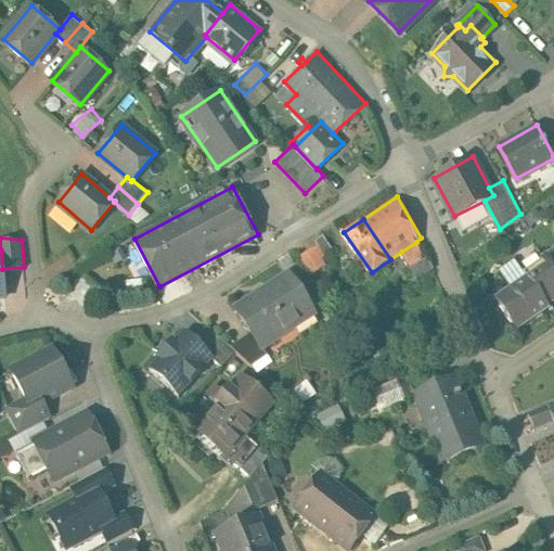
[(424,254),(416,242),(401,252),(409,264),(424,254)]
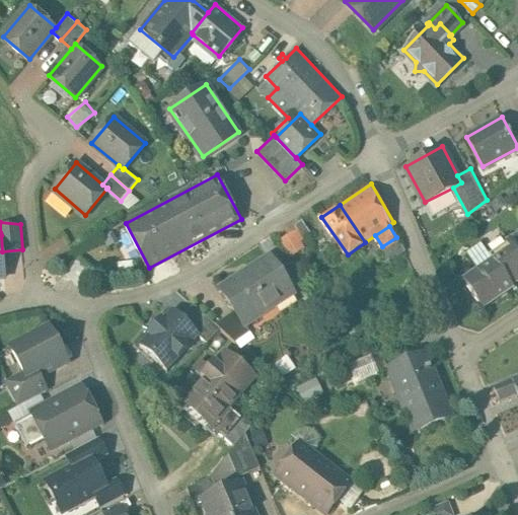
[(508,239),(490,252),(482,241),(466,251),(477,268),(463,278),(484,306),(514,285),(511,282),(517,277),(517,251),(507,236),(506,237),(508,239)]
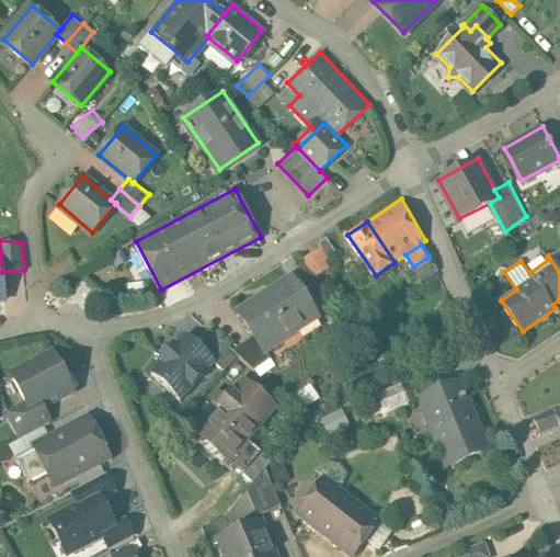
[(293,277),(239,311),(253,334),(263,349),(265,348),(317,315),(293,277)]
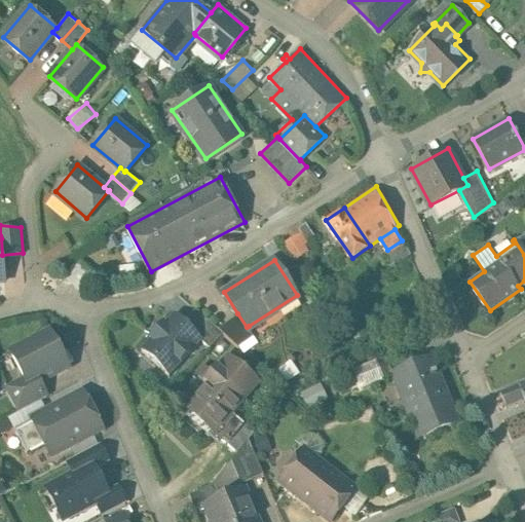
[(219,327),(196,307),(184,320),(202,338),(210,346),(224,332),(219,327)]
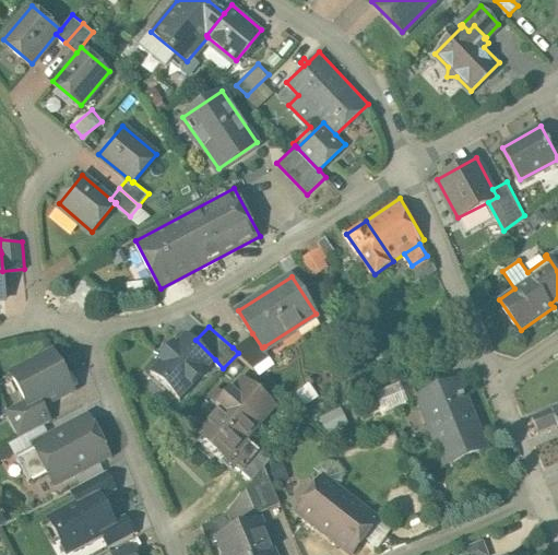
[(186,332),(176,343),(174,341),(159,357),(162,359),(151,370),(180,398),(215,359),(196,340),(186,332)]
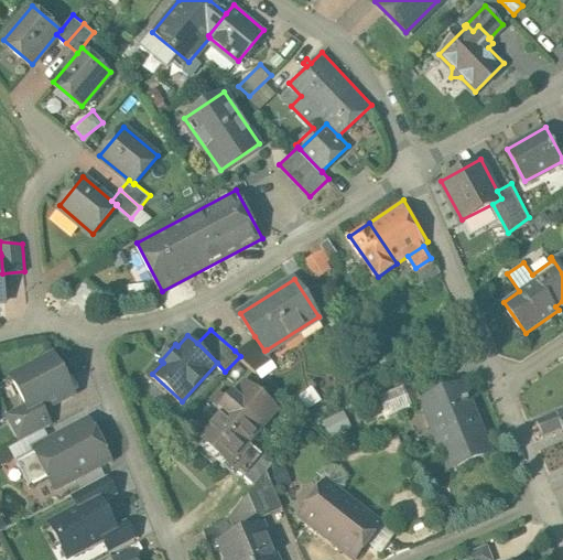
[(235,351),(240,356),(257,372),(273,359),(267,350),(264,351),(255,336),(235,351)]
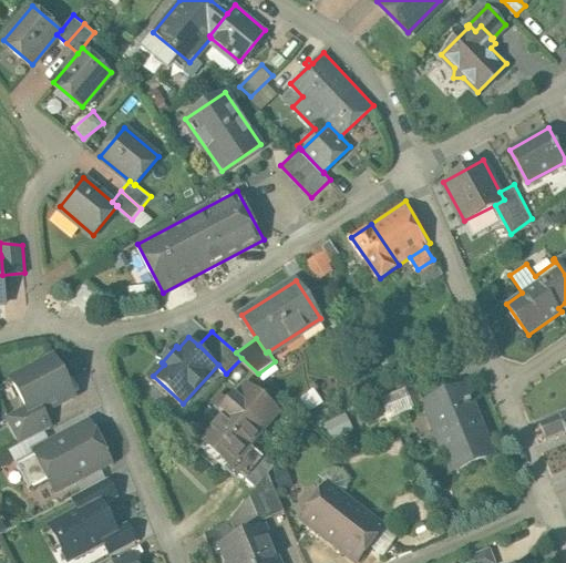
[(53,354),(12,376),(27,403),(33,416),(43,410),(74,395),(53,354)]
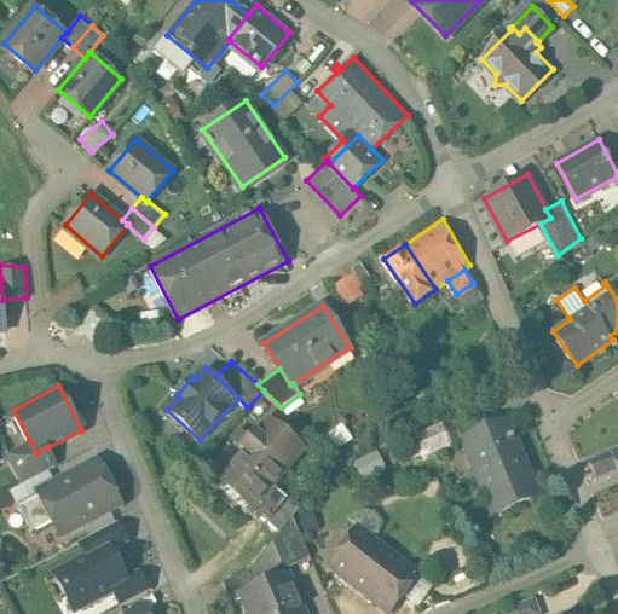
[(305,447),(267,416),(252,434),(242,426),(232,438),(246,450),(220,479),(253,508),(253,507),(273,484),(305,447)]
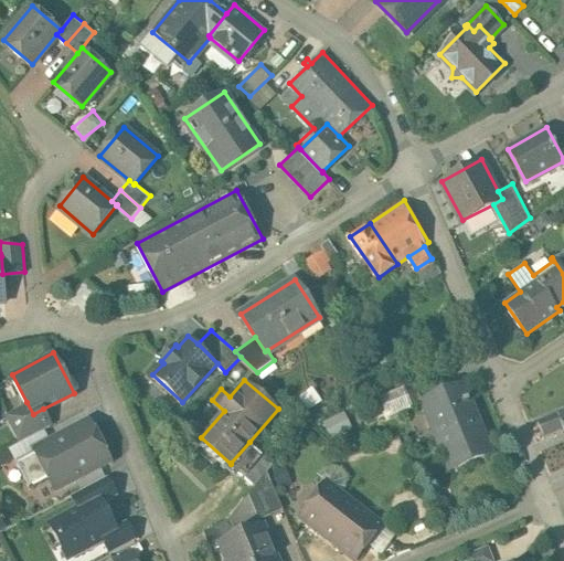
[(465,382),(421,401),(449,469),(493,451),(465,382)]
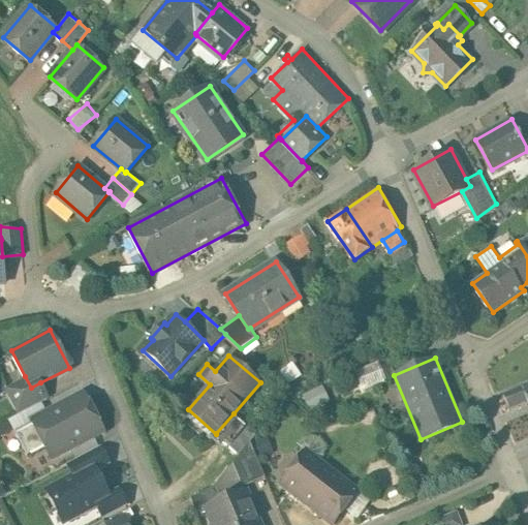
[(25,376),(5,387),(19,412),(40,401),(48,397),(40,382),(31,388),(25,376)]
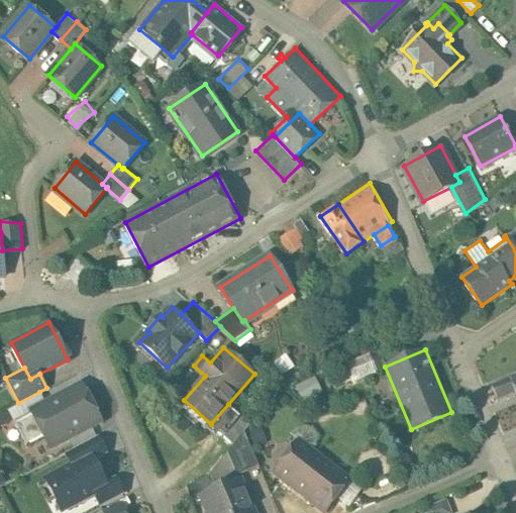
[(303,397),(322,387),(314,373),(296,384),(303,397)]
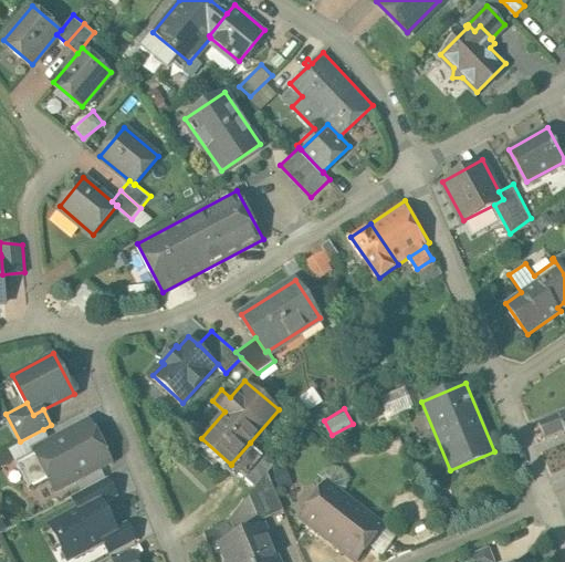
[(292,409),(271,435),(282,445),(299,427),(297,426),(303,419),(292,409)]
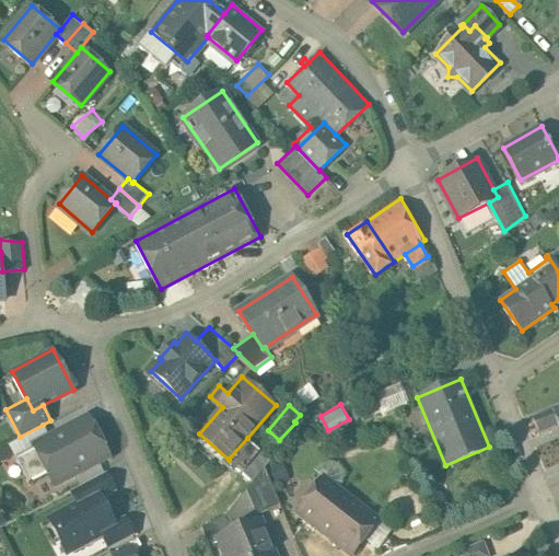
[(558,420),(552,406),(533,415),(539,431),(558,424),(558,420)]
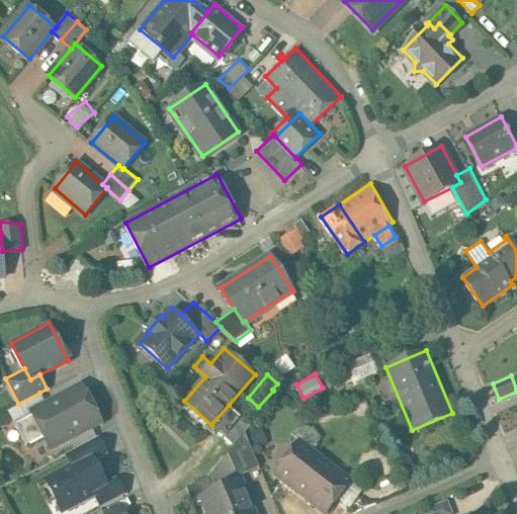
[(46,403),(32,410),(33,412),(16,421),(15,421),(26,443),(45,433),(52,446),(101,420),(82,383),(46,403)]
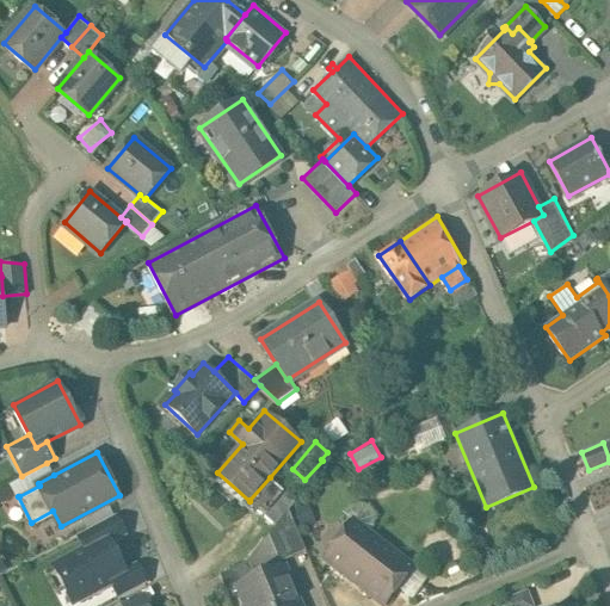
[(22,476),(12,481),(19,496),(39,486),(38,483),(54,475),(47,463),(22,476)]
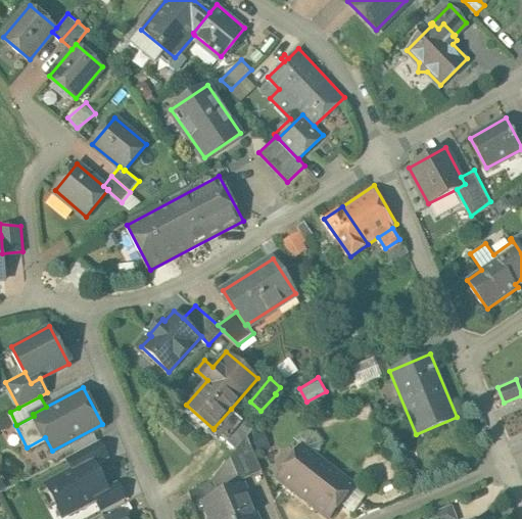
[(254,428),(231,409),(214,428),(237,449),(248,436),(254,428)]
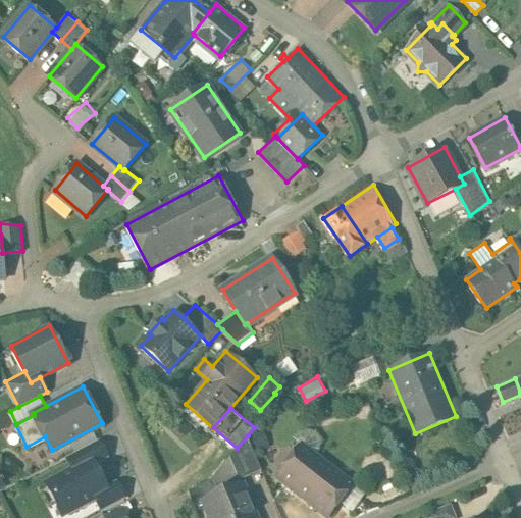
[(253,447),(269,443),(265,429),(250,433),(253,447)]
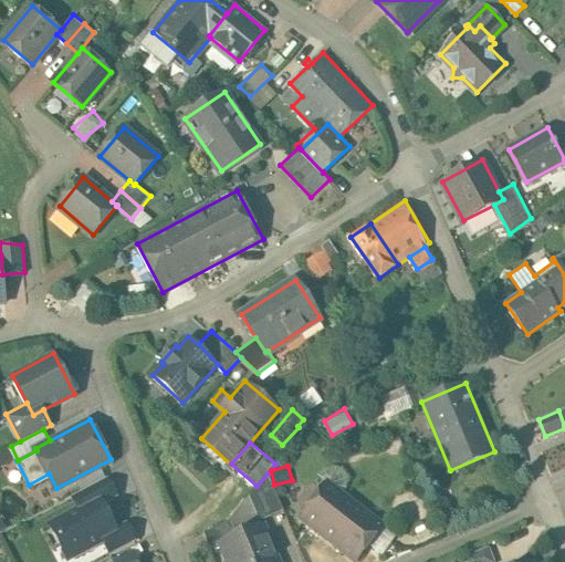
[(257,486),(250,495),(260,520),(284,510),(269,472),(257,486)]
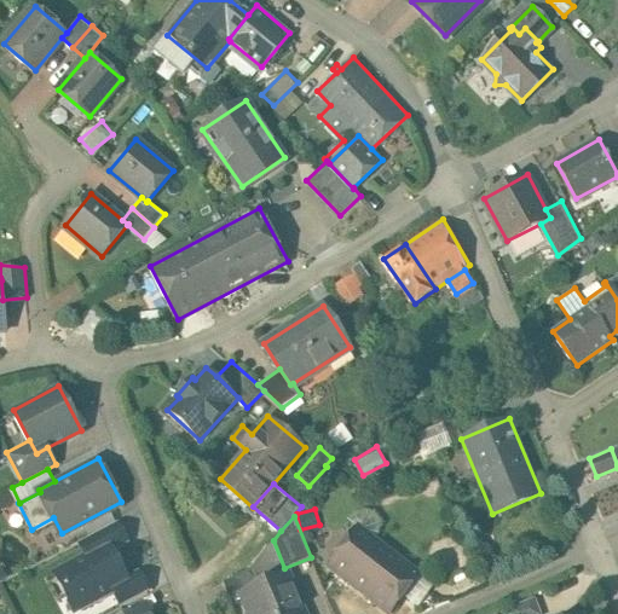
[(117,520),(81,539),(88,554),(109,543),(113,550),(128,542),(117,520)]
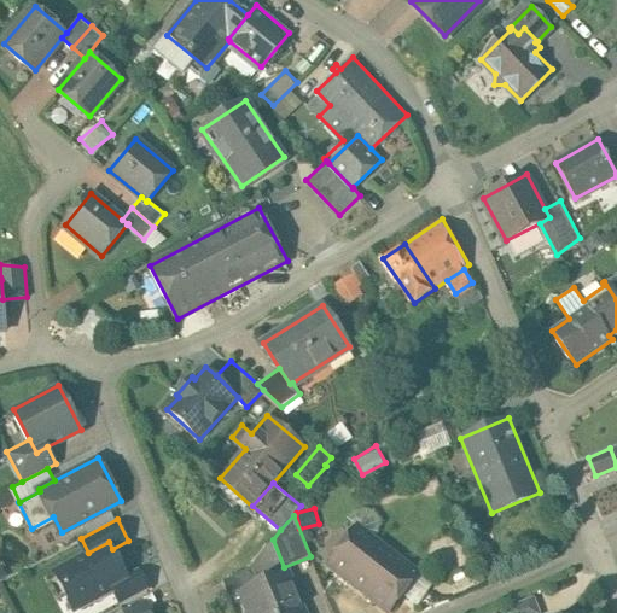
[(419,573),(359,526),(329,565),(359,588),(378,603),(389,612),(419,573)]
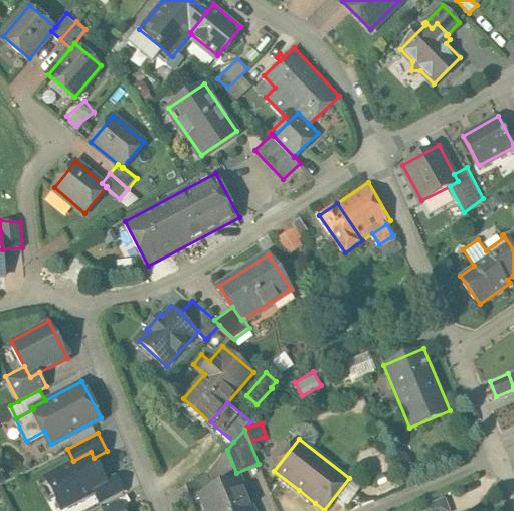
[(216,486),(200,493),(201,494),(207,510),(253,510),(239,477),(238,477),(236,473),(227,450),(210,472),(216,486)]
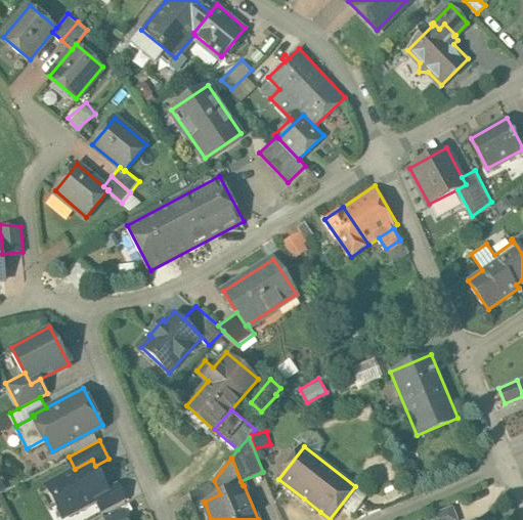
[(75,469),(47,484),(64,516),(97,499),(110,492),(106,487),(95,466),(92,460),(75,469)]
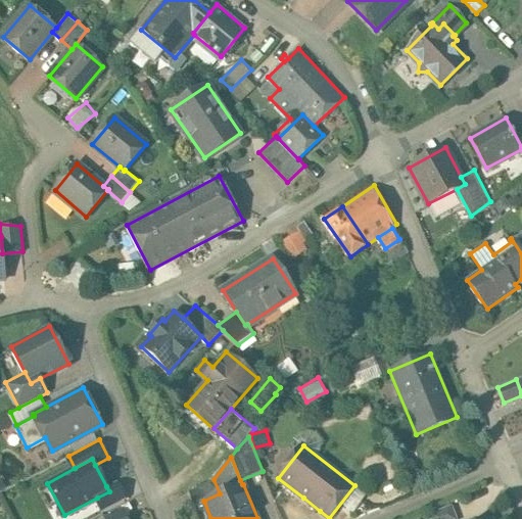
[(214,479),(188,489),(195,506),(204,502),(203,501),(220,493),(214,479)]
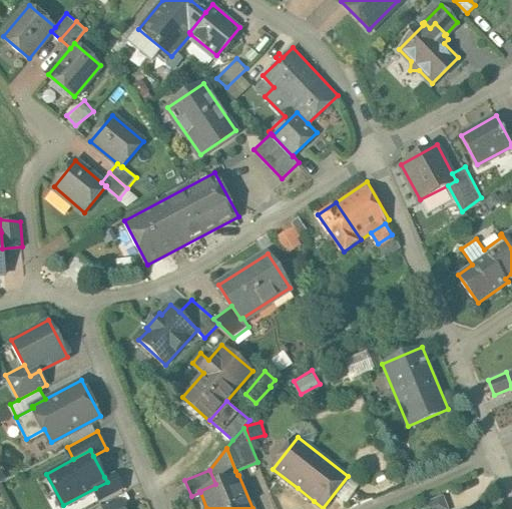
[(123,489),(113,472),(104,477),(107,482),(95,488),(102,500),(123,489)]
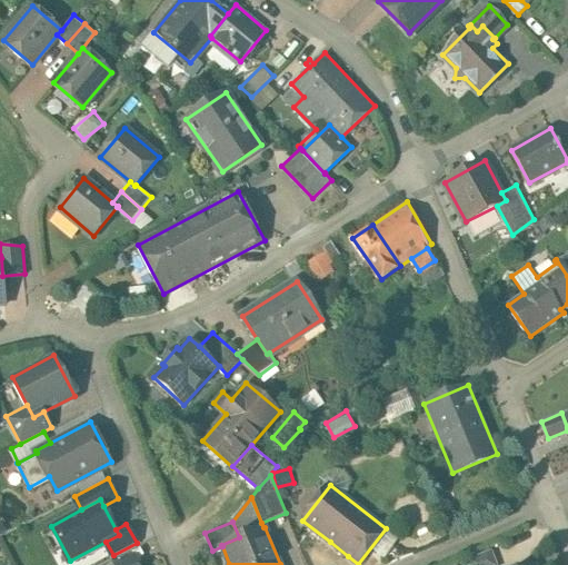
[(340,564),(348,556),(330,542),(326,548),(336,556),(332,561),(337,564),(340,564)]
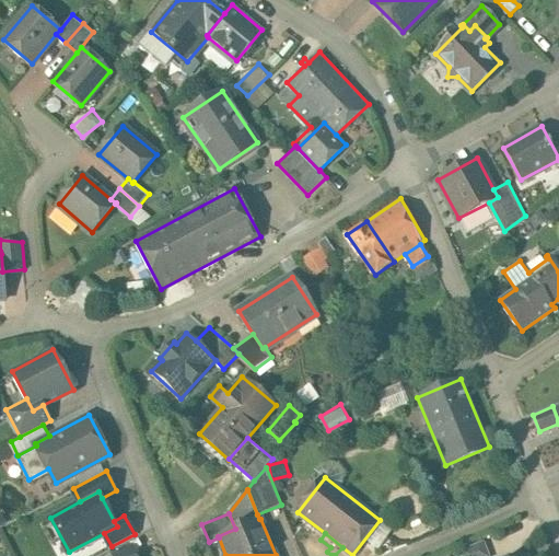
[(484,541),(462,549),(464,555),(486,555),(489,555),(484,541)]
